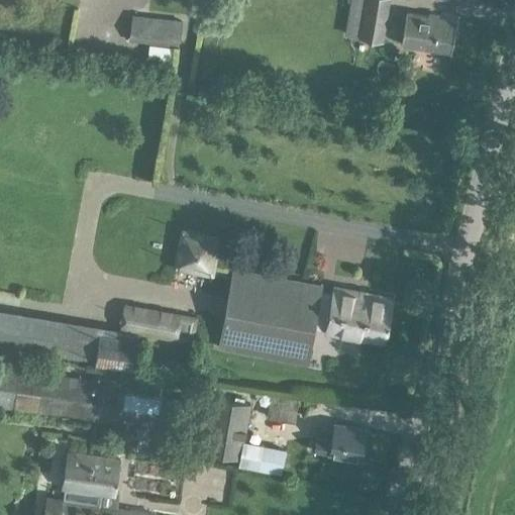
[(390,0),(354,0),(348,35),(384,41),(390,0)]
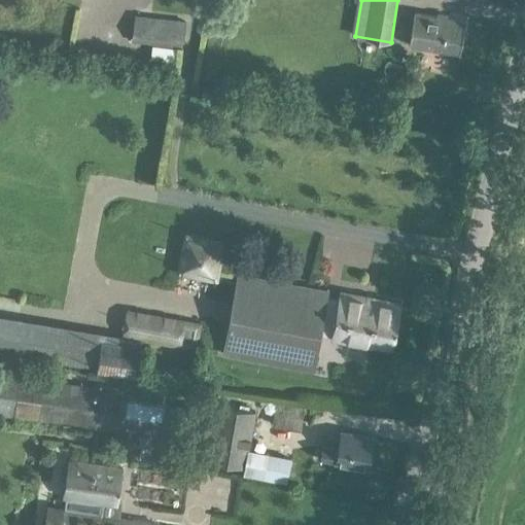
[(460,55),(466,22),(416,12),(410,45),(460,55)]
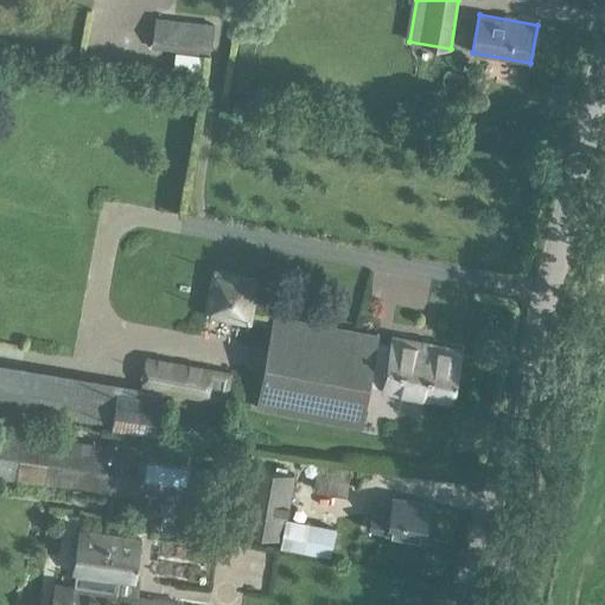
[(157,19),(153,48),(211,55),(214,26),(157,19)]
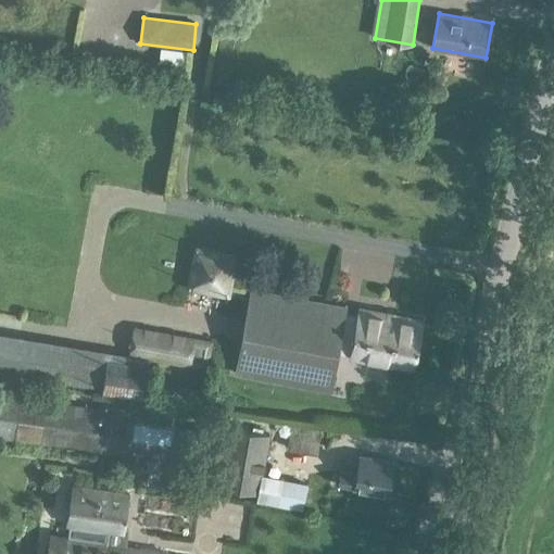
[(188,291),(231,299),(240,254),(197,247),(188,291)]
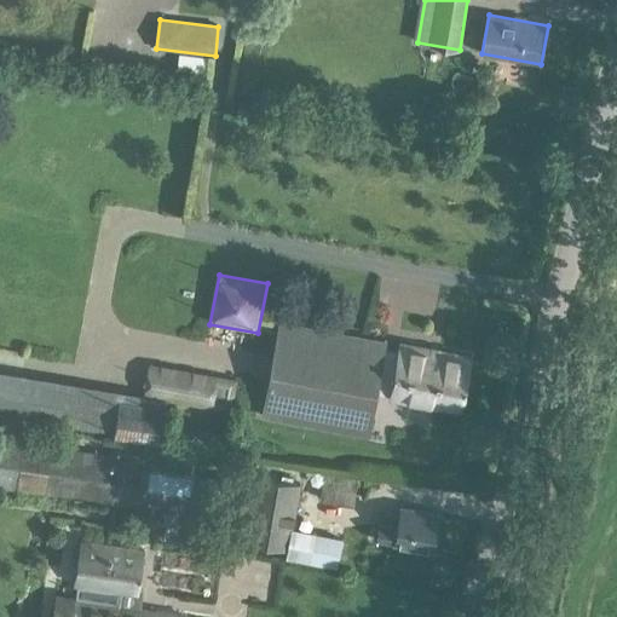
[(263,416),(369,436),(379,388),(392,391),(391,398),(438,407),(438,404),(462,409),(472,359),(401,345),(399,352),(385,350),(386,342),(281,322),(263,416)]
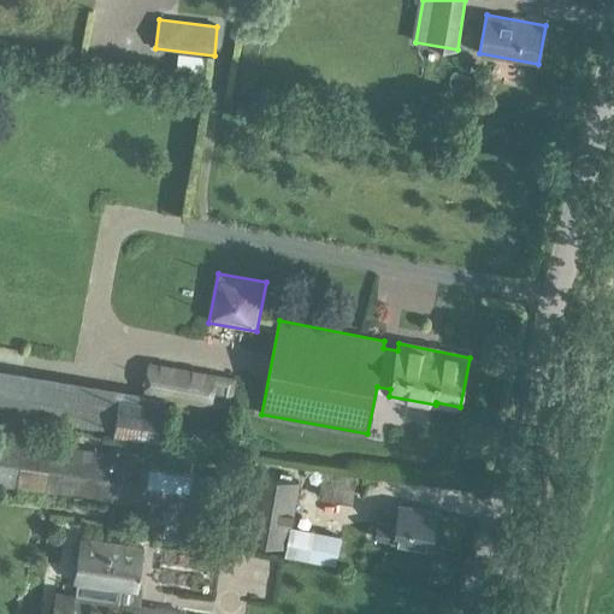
[(152,366),(146,393),(211,405),(216,378),(152,366)]
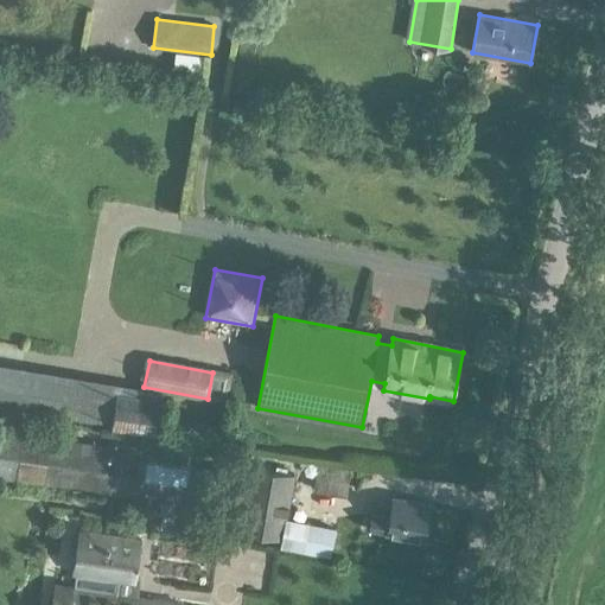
[(0,407),(161,437),(171,397),(0,365),(0,407)]
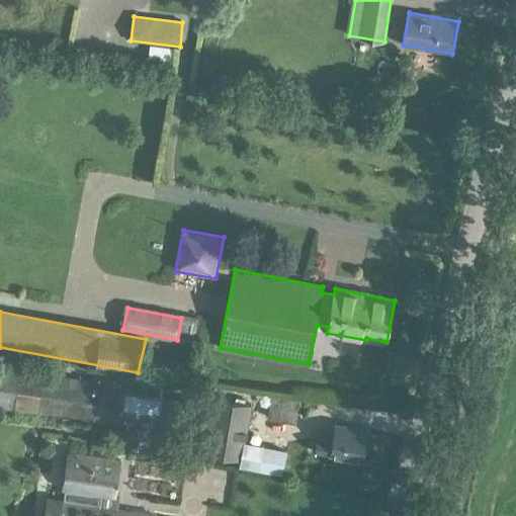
[(0,407),(88,420),(94,382),(0,368),(0,407)]
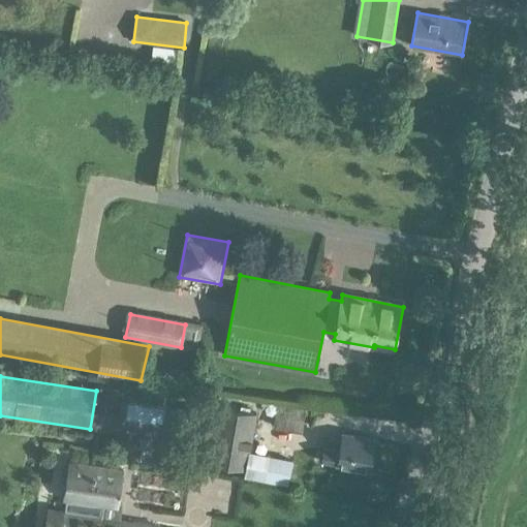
[(119,394),(96,391),(90,429),(114,433),(119,394)]
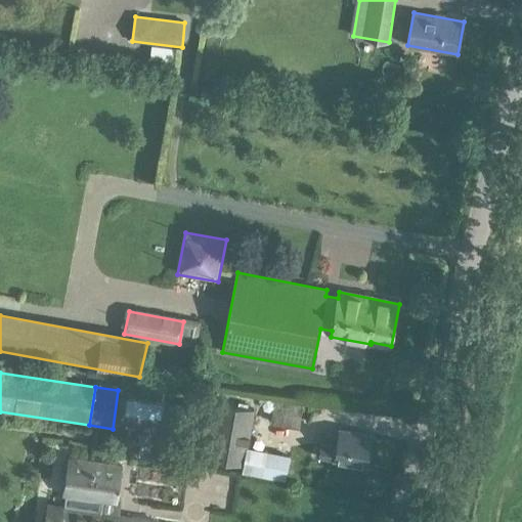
[(271,423),(300,428),(303,407),(275,402),(271,423)]
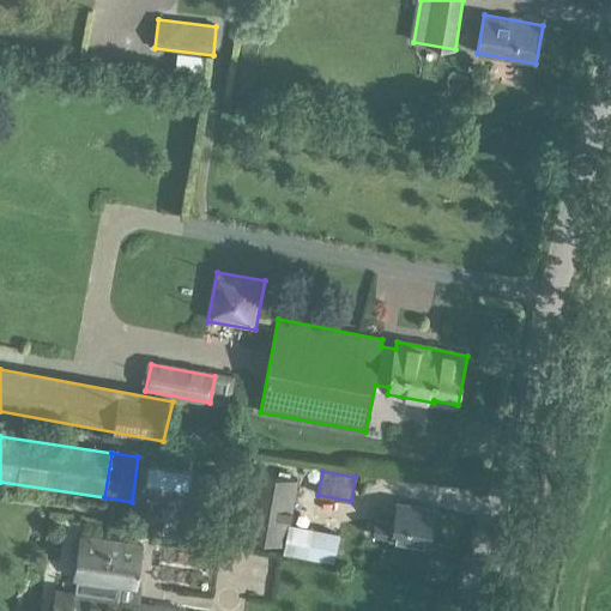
[(243,538),(286,546),(298,479),(255,472),(243,538)]
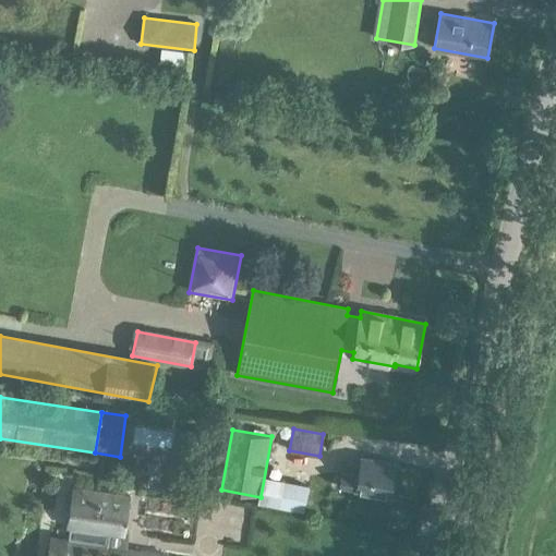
[(196,431),(193,444),(210,447),(213,433),(196,431)]
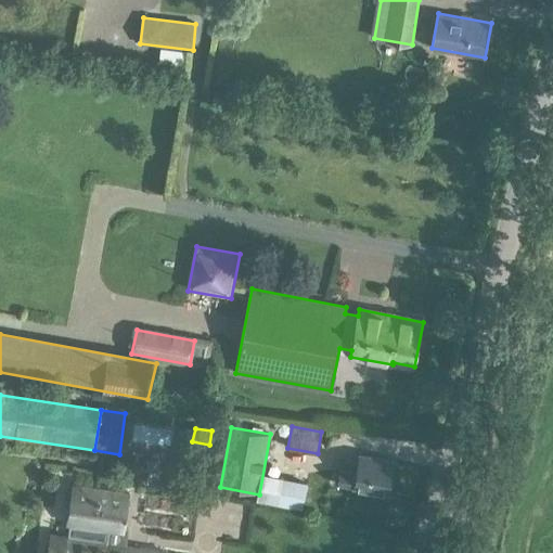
[(357,473),(341,470),(338,485),(389,493),(395,461),(360,454),(357,473)]
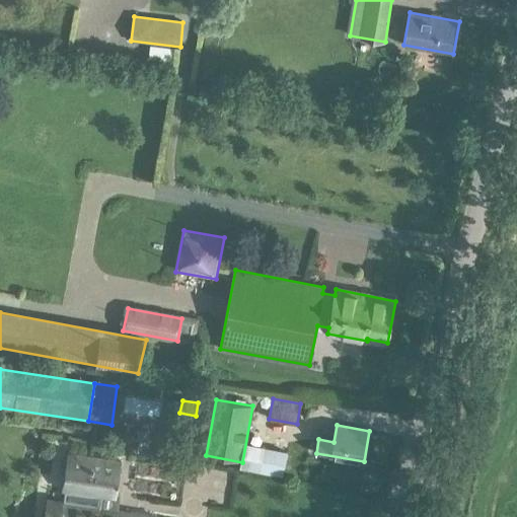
[(265,448),(261,469),(282,473),(286,452),(265,448)]
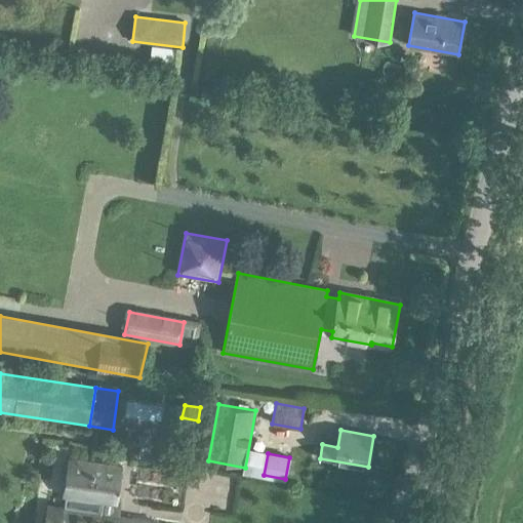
[(105,503),(103,516),(102,522),(152,522),(116,517),(117,504),(118,504),(122,468),(93,464),(88,500),(105,503)]
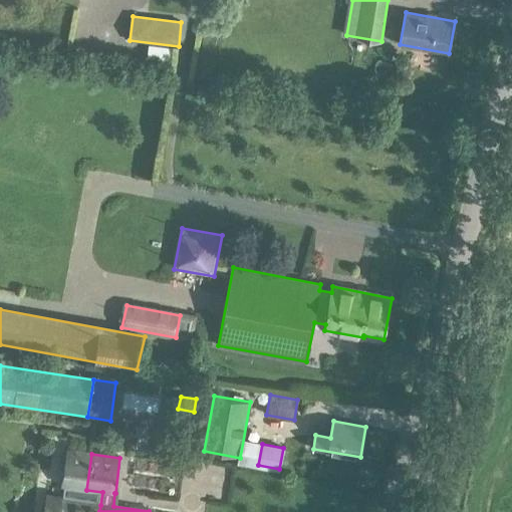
[(99,511),(100,505),(48,498),(45,511),(99,511)]
